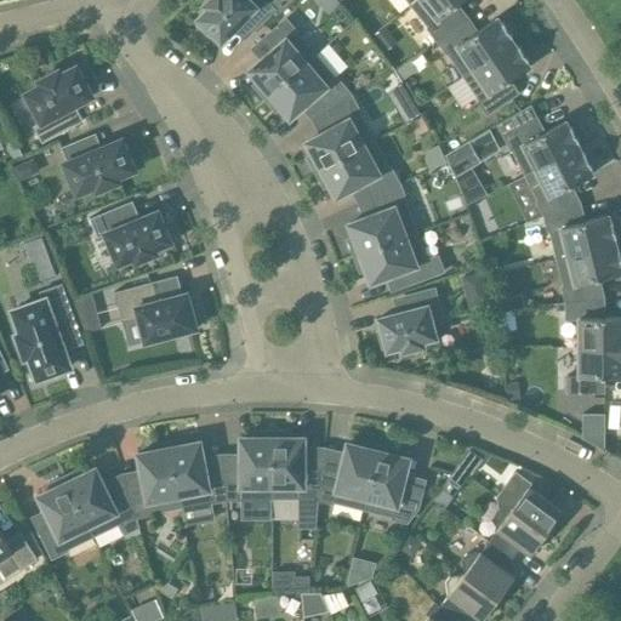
[(209,0),(204,5),(208,9),(198,20),(200,22),(198,24),(209,35),(212,33),(222,43),(244,21),(255,30),(275,9),(266,0),(209,0)]
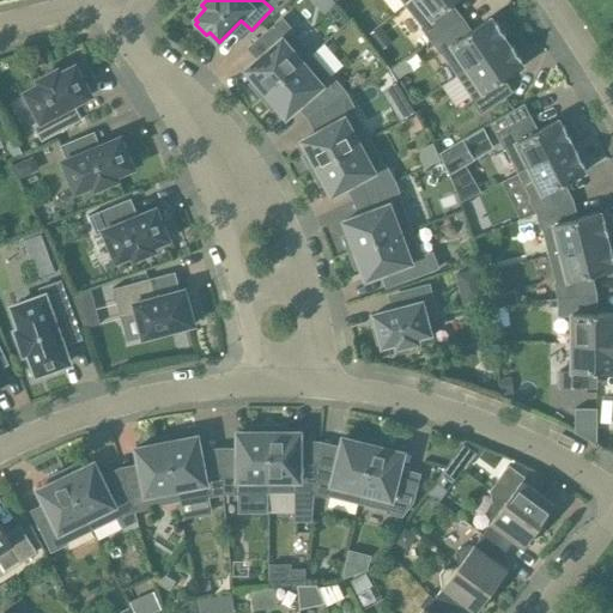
[(313,0),(322,11),(334,0),(313,0)]
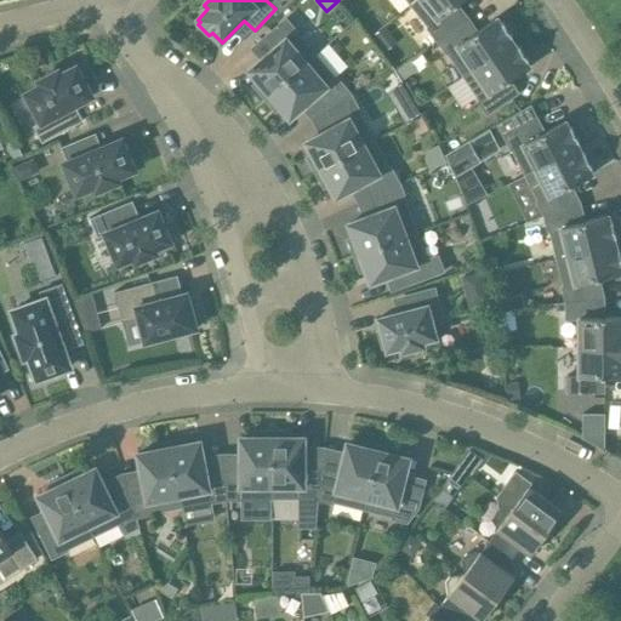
[(416,0),(411,5),(429,27),(428,28),(438,40),(461,23),(451,10),(462,0),(416,0)]
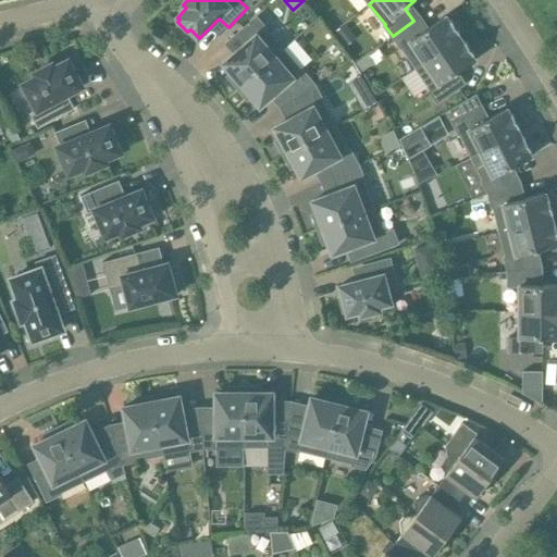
[(227,76),(238,88),(283,49),(264,28),(265,27),(257,16),(237,34),(246,44),(223,63),(232,73),(227,76)]
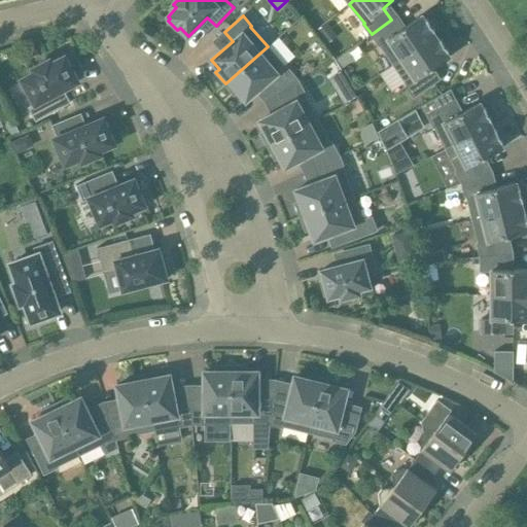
[(399,31),(391,20),(372,34),(379,46),(381,45),(394,65),(436,36),(433,32),(435,31),(427,19),(425,21),(422,15),(399,31)]
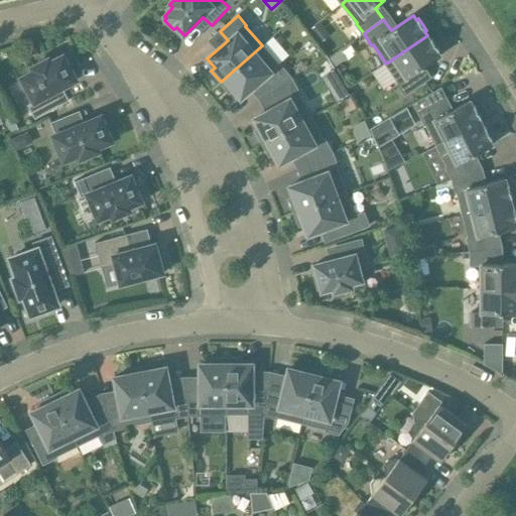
[(429,39),(427,35),(386,63),(399,84),(398,85),(405,95),(425,82),(418,71),(440,55),(437,51),(439,49),(431,38),(429,39)]
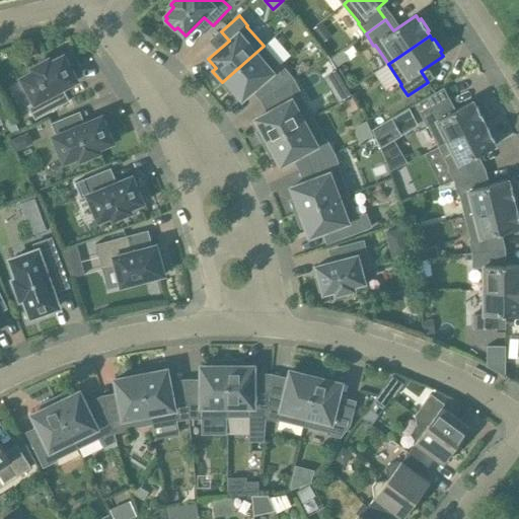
[(264,46),(222,82),(231,93),(234,90),(242,99),(264,81),(273,92),(293,78),(282,65),(281,66),(264,46)]
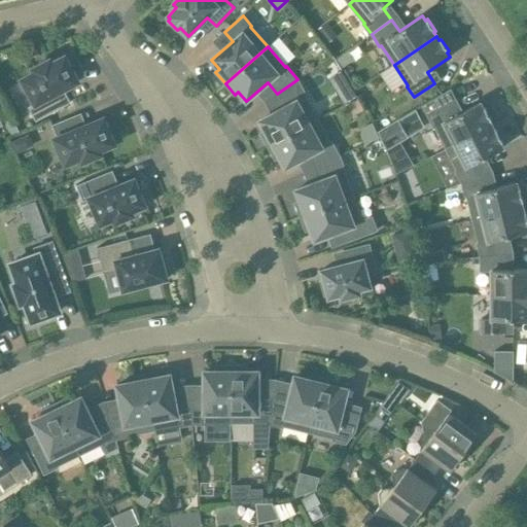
[(67,59),(65,56),(51,63),(50,60),(33,69),(35,72),(22,79),(35,103),(29,107),(36,121),(66,105),(59,93),(78,81),(73,71),(75,69),(69,58),(67,59)]
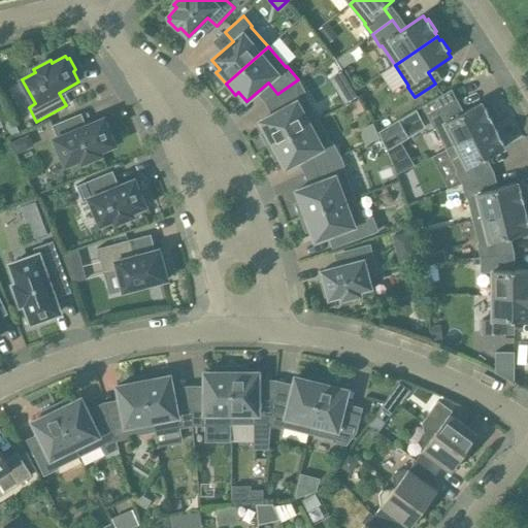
[(298,79),(277,94),(286,107),(261,121),(266,132),(262,134),(269,146),(319,120),(306,97),(307,96),(298,79)]
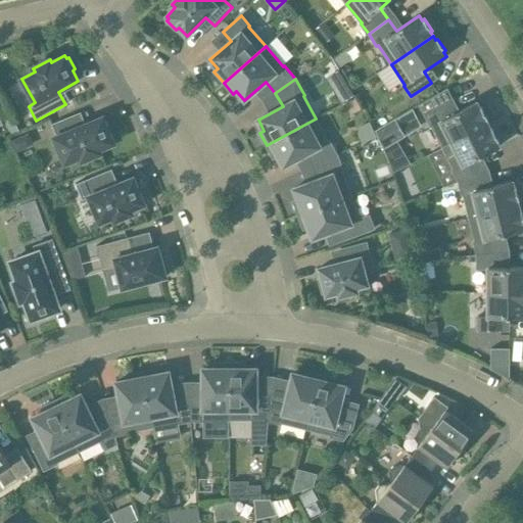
[(443,147),(488,125),(485,120),(488,119),(482,106),(479,107),(477,102),(453,114),(446,103),(425,114),(430,127),(432,126),(443,147)]
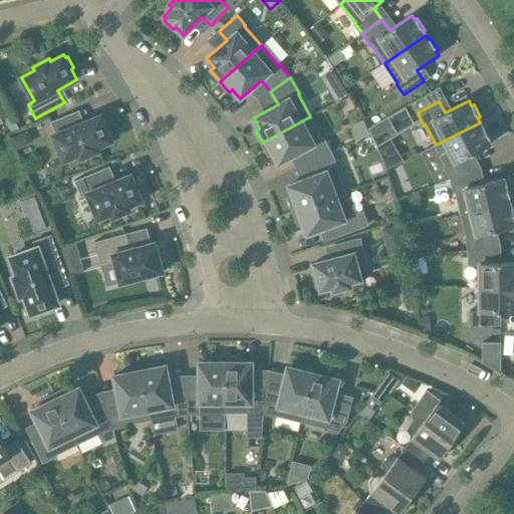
[(78,124),(74,112),(51,121),(56,134),(53,135),(64,161),(78,155),(79,159),(99,151),(97,147),(112,141),(111,138),(113,137),(108,124),(106,125),(101,114),(78,124)]
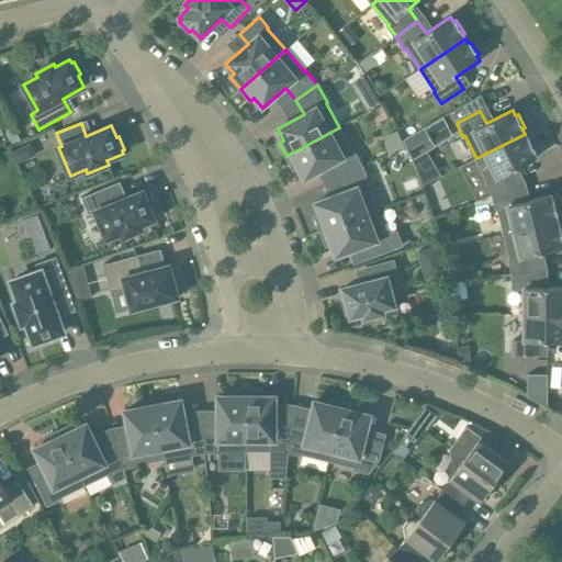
[(339,127),(287,156),(294,170),(299,167),(305,179),(330,165),(338,178),(362,167),(355,152),(352,152),(339,127)]
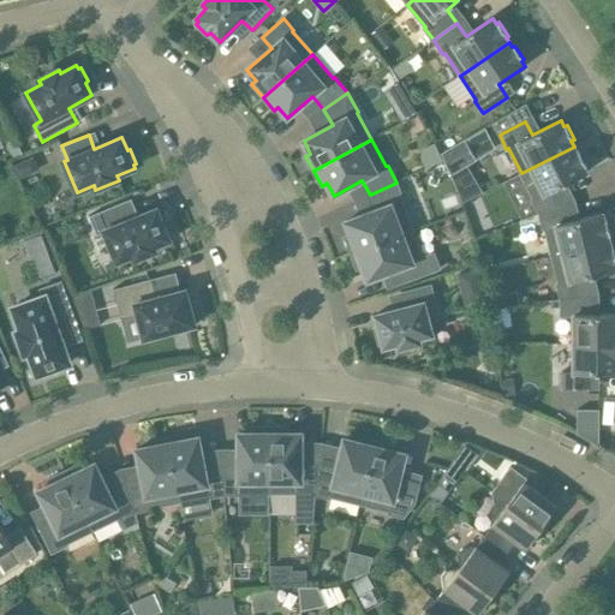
[(477,160),(465,139),(441,153),(451,175),(477,160)]
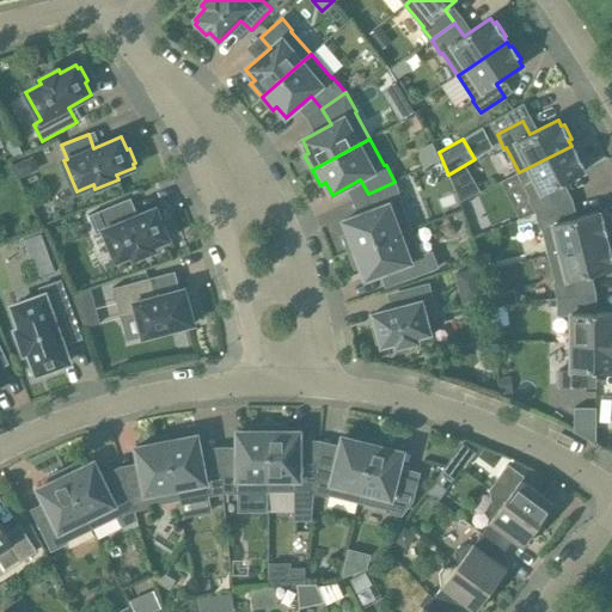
[(574,152),(571,146),(519,172),(531,199),(530,199),(537,213),(564,202),(556,187),(585,172),(581,166),(583,165),(576,150),(574,152)]
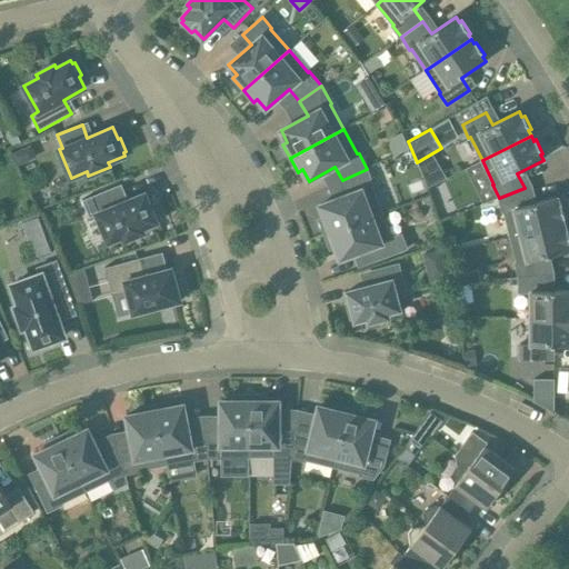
[(319,219),(325,235),(381,212),(372,186),(373,186),(367,169),(342,180),(348,195),(320,206),(325,218),(319,219)]
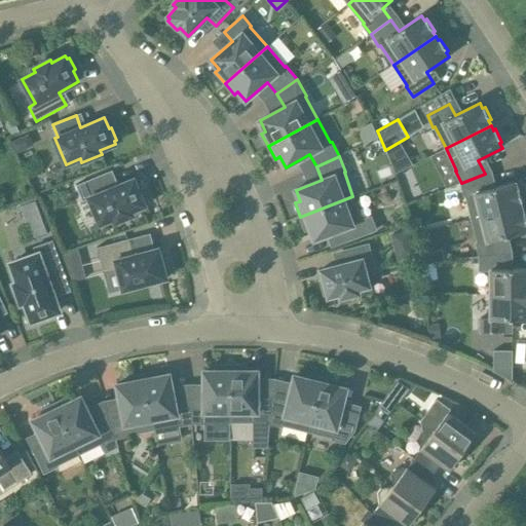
[(113,187),(107,173),(77,185),(83,201),(89,198),(100,224),(114,218),(115,222),(133,215),(132,211),(145,205),(144,202),(147,201),(142,189),(139,190),(135,179),(113,187)]
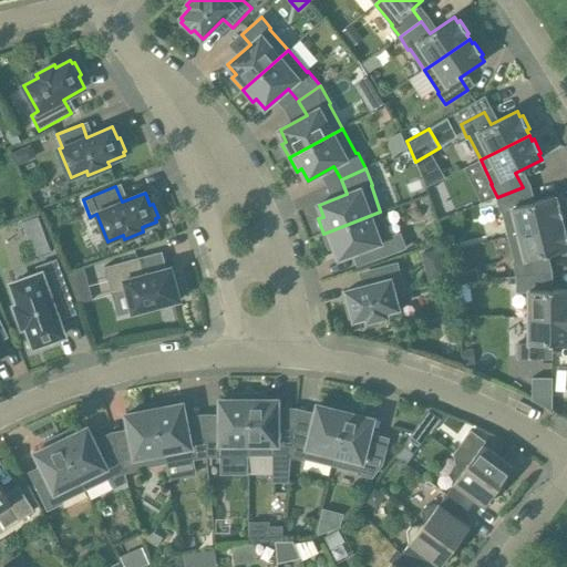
[(509,236),(563,223),(562,217),(564,217),(559,202),(557,203),(556,197),(527,204),(523,187),(497,197),(501,210),(503,210),(509,236)]
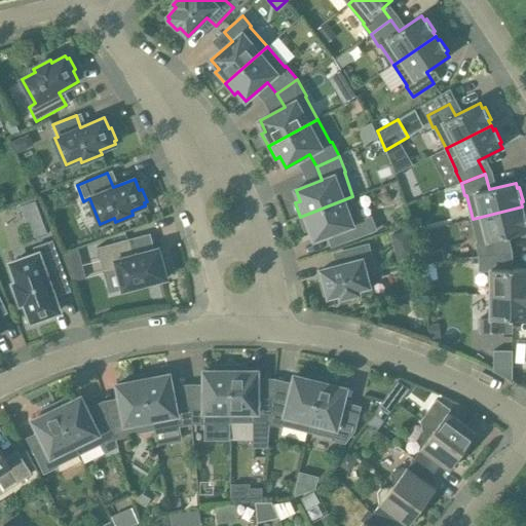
[(362,220),(352,196),(300,217),(305,230),(310,228),(314,239),(340,230),(345,241),(376,230),(371,217),(362,220)]
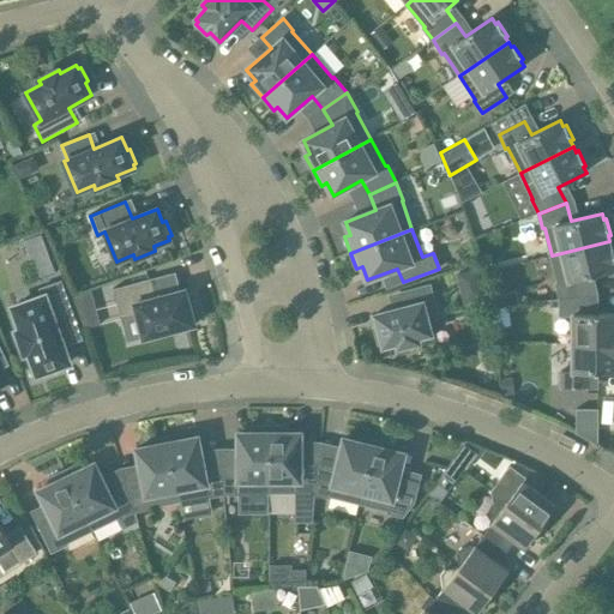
[(44,230),(24,236),(36,278),(58,272),(44,230)]
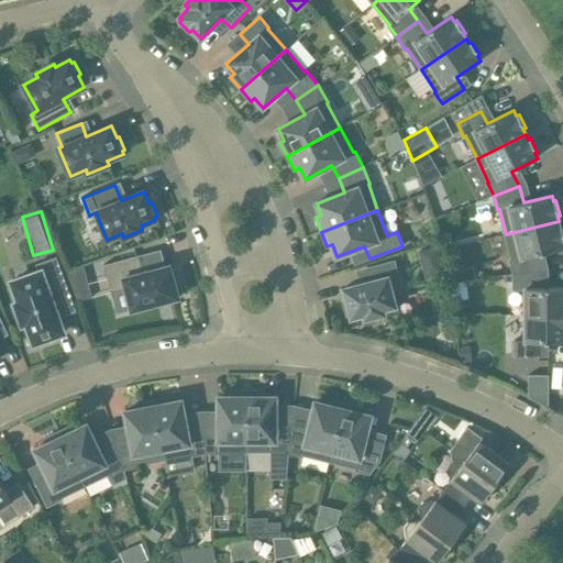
[(560,227),(559,221),(506,234),(511,260),(510,261),(514,273),(514,274),(540,271),(536,254),(562,247),(562,229),(562,225),(560,227)]
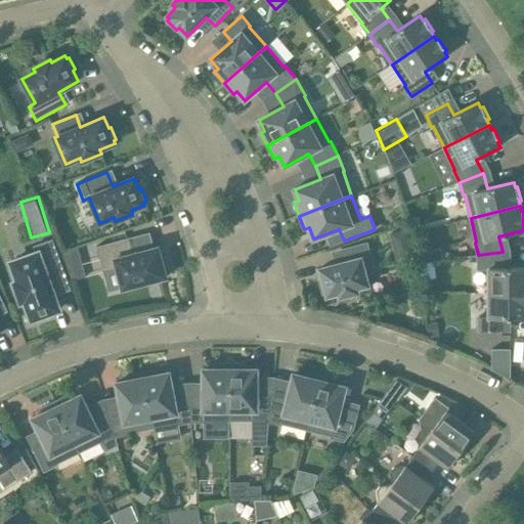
[(130,237),(96,247),(103,272),(118,269),(123,289),(166,277),(165,273),(169,272),(165,257),(161,258),(159,247),(134,254),(130,237)]
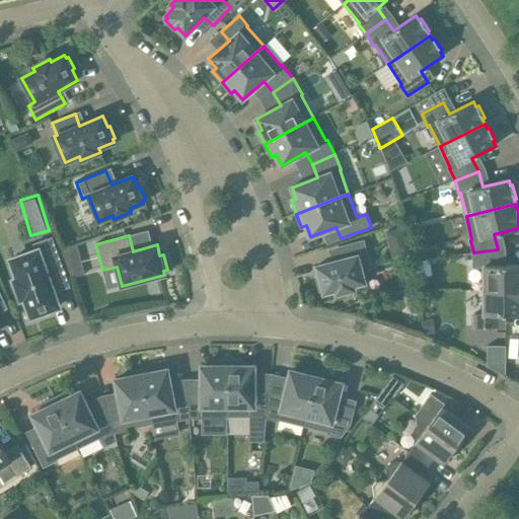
[(52,238),(34,244),(36,250),(11,260),(18,279),(14,280),(21,299),(24,297),(31,316),(35,315),(36,319),(49,314),(48,311),(59,307),(50,281),(65,275),(52,238)]
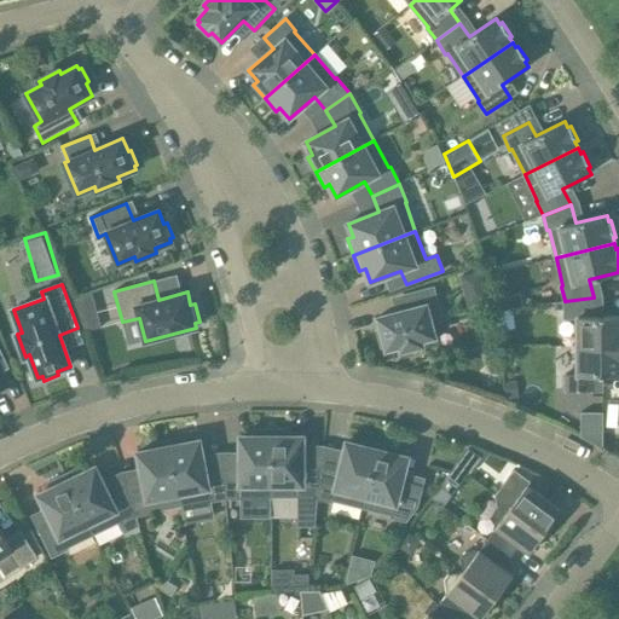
[(441,317),(434,287),(405,295),(409,310),(379,317),(382,330),(379,331),(382,347),(386,346),(387,350),(400,346),(401,351),(422,346),(421,340),(435,336),(431,319),(441,317)]
